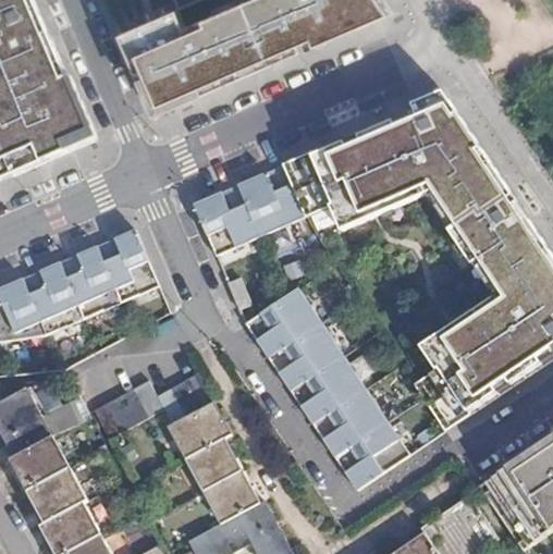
[(0,177),(12,173),(8,164),(88,128),(32,0),(0,0),(0,177)]
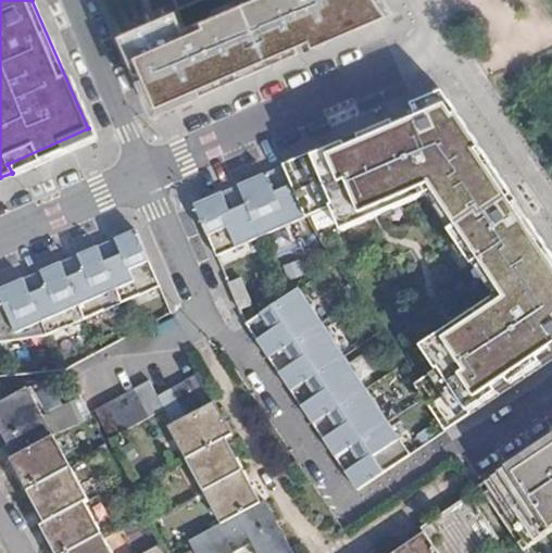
[(145,73),(160,109),(373,15),(387,10),(380,0),(236,0),(182,24),(174,5),(159,12),(161,19),(120,37),(137,76),(145,73)]
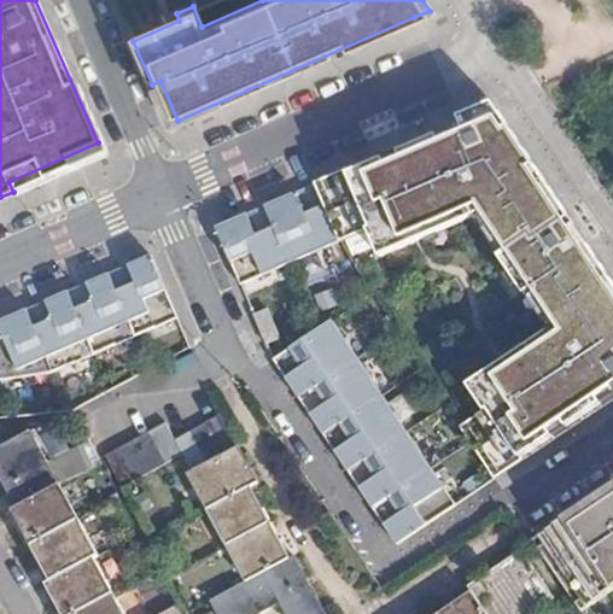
[(176,13),(129,34),(133,41),(179,21),(176,13)]
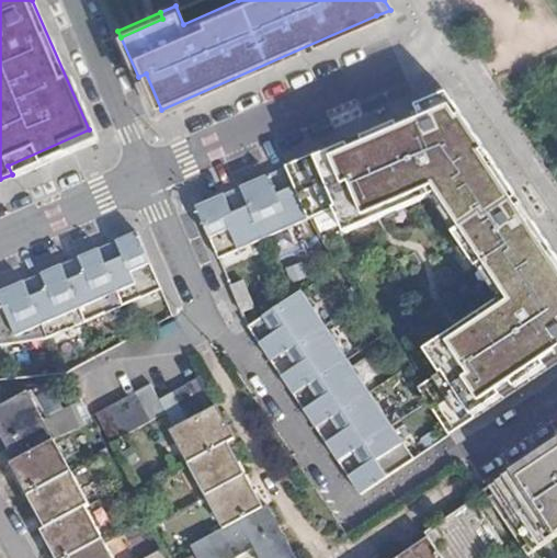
[(161,110),(146,73),(138,77),(154,113),(161,110)]
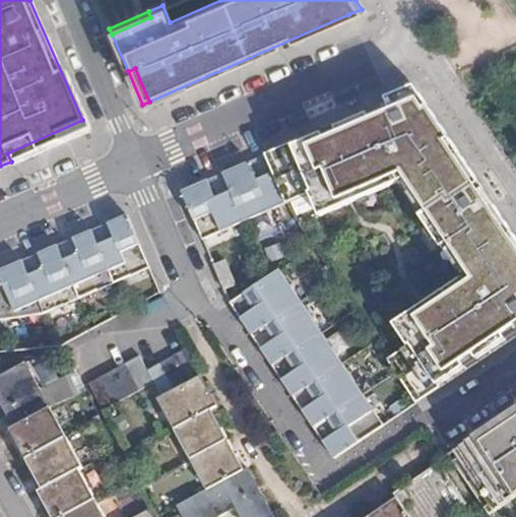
[(515,321),(515,239),(484,190),(425,104),(413,86),(385,99),(389,108),(368,116),(366,111),(333,125),(335,130),(322,136),(320,130),(291,143),(289,140),(262,151),(283,201),(307,191),(317,214),(346,201),(343,194),(346,193),(400,170),(425,208),(417,212),(439,245),(446,241),(466,271),(414,306),(391,322),(405,343),(385,357),(393,370),(413,401),(438,385),(436,383),(463,365),(459,359),(470,351),(474,357),(505,337),(501,331),(515,321)]
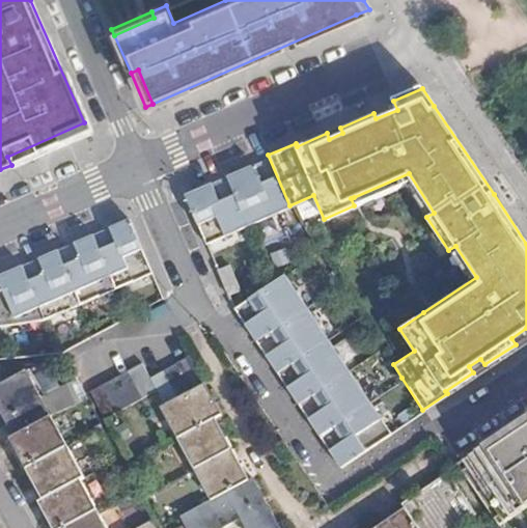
[(84,122),(7,157),(11,165),(88,132),(84,122)]
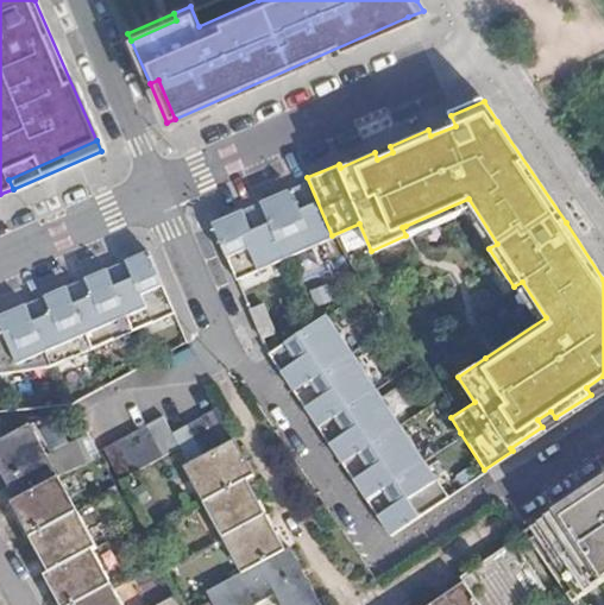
[(307,177),(209,221),(233,277),(283,257),(332,235),(307,177)]
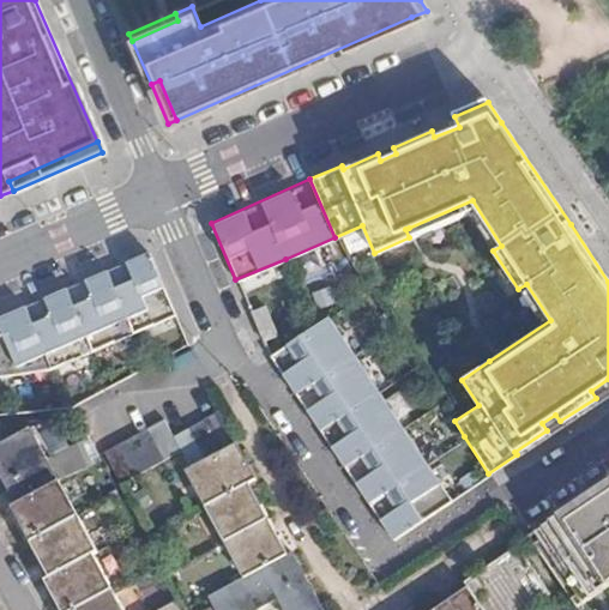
[(173,313),(146,251),(0,313),(0,375),(46,368),(49,367),(92,348),(132,331),(173,313)]
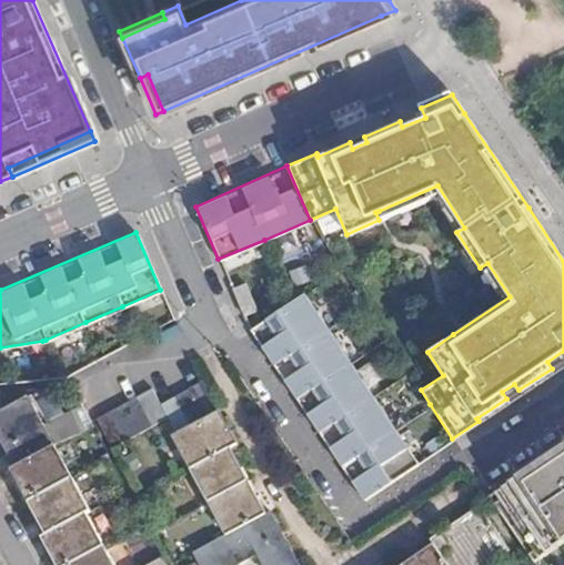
[(242,281),(230,286),(242,313),(254,308),(242,281)]
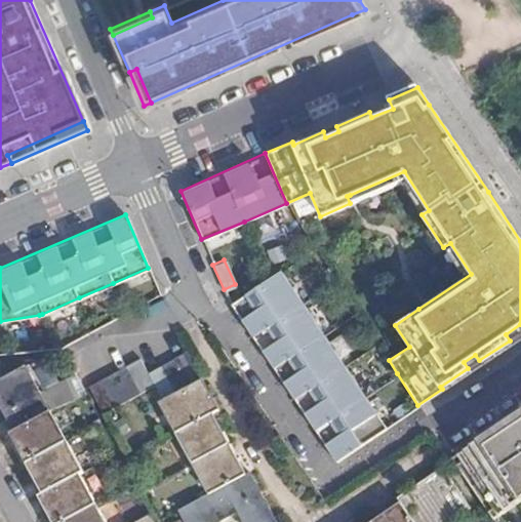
[(270,278),(230,305),(334,460),(385,427),(363,396),(343,364),(322,334),(301,302),(280,272),(278,273),(270,278)]
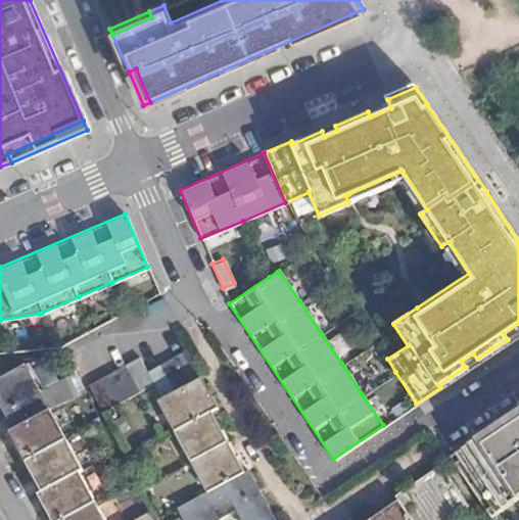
[(184,348),(144,370),(151,382),(158,397),(198,376),(184,348)]
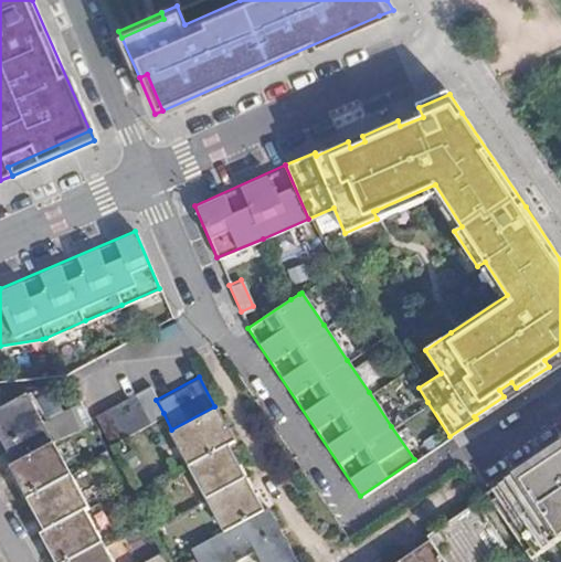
[(163,413),(156,400),(148,383),(93,414),(108,443),(163,413)]
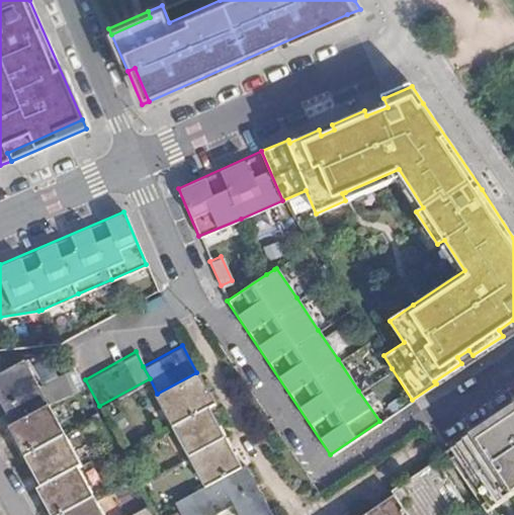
[(0,403),(11,423),(46,404),(21,359),(0,370),(0,403)]
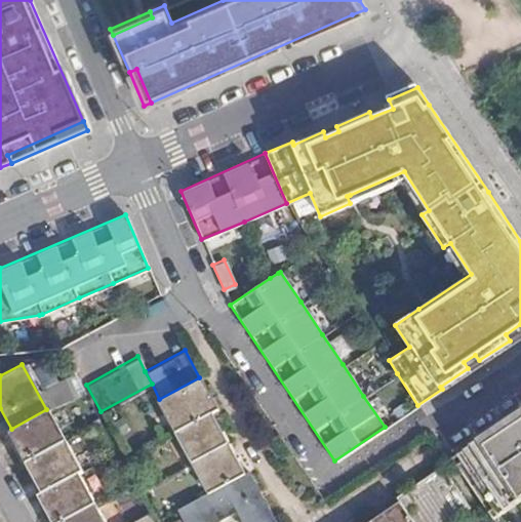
[(215,408),(199,377),(159,399),(157,401),(173,431),(209,411),(215,408)]
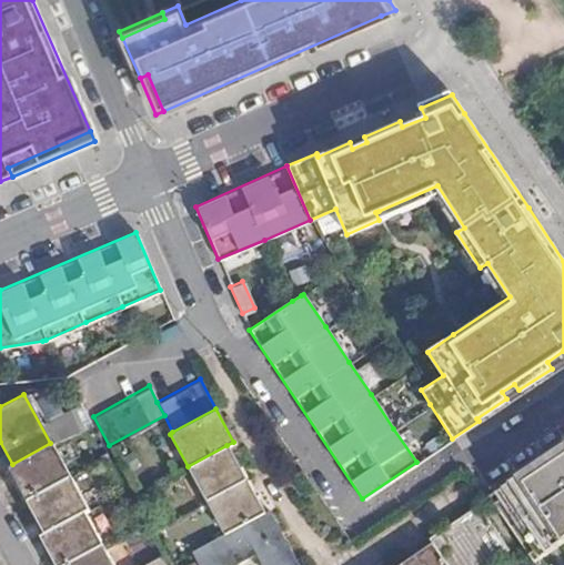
[(68,476),(50,443),(12,464),(8,466),(26,498),(68,476)]
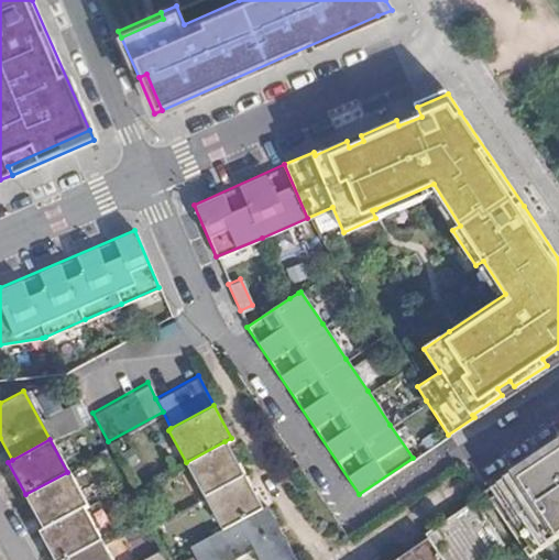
[(484,492),(488,497),(558,449),(558,439),(483,491),(484,492)]
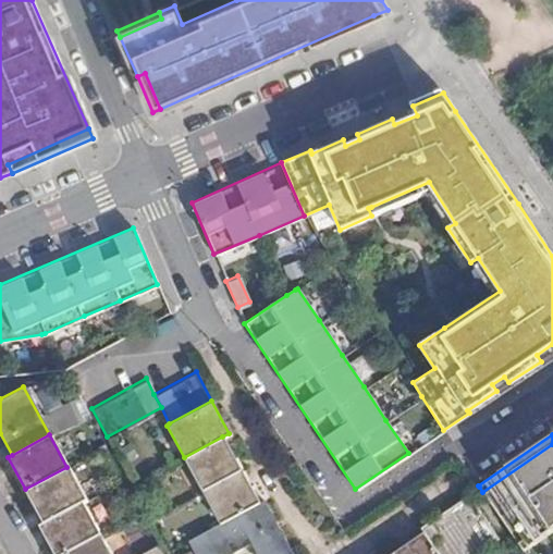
[(240,469),(222,436),(184,457),(201,490),(240,469)]
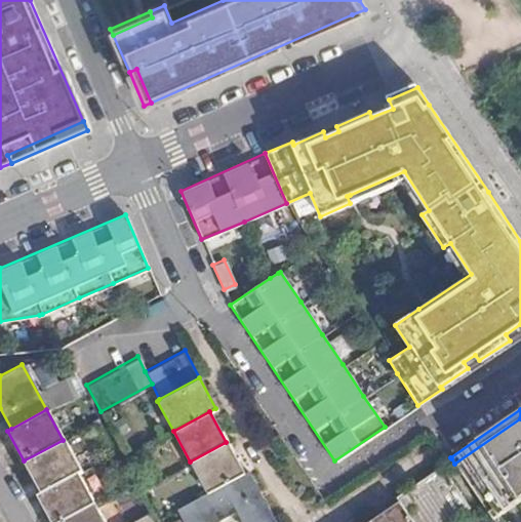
[(520,418),(454,464),(484,507),(520,481),(520,418)]
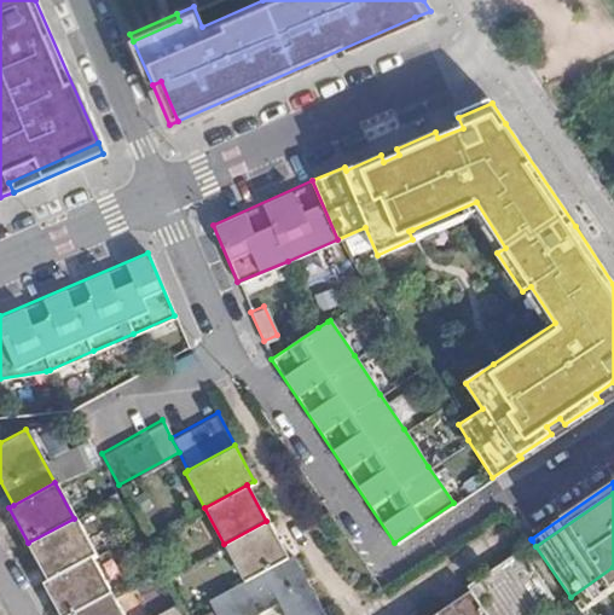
[(94,555),(74,518),(28,543),(47,579),(90,557),(94,555)]
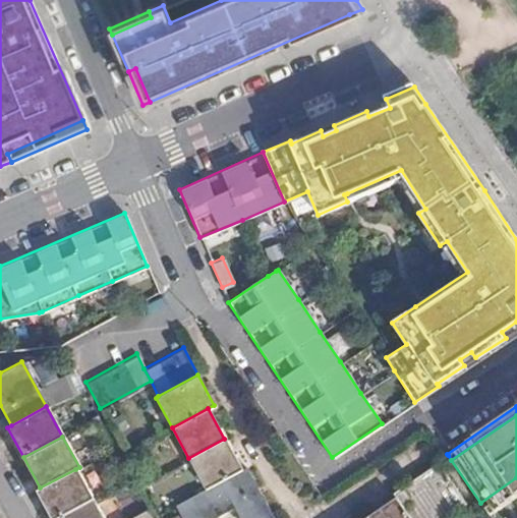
[(239,468),(224,439),(188,458),(205,488),(239,468)]
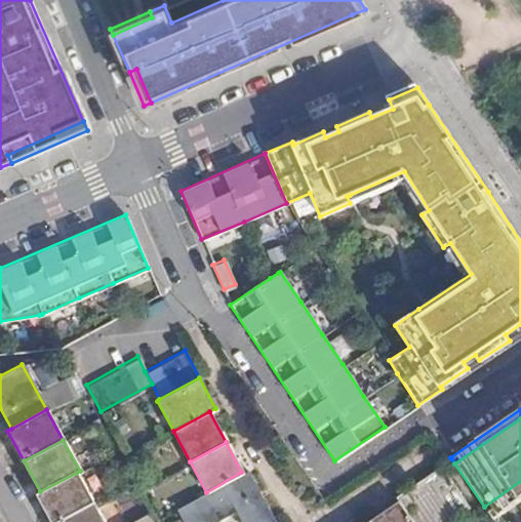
[(394,496),(397,500),(410,521),(442,521),(466,507),(440,466),(394,496)]
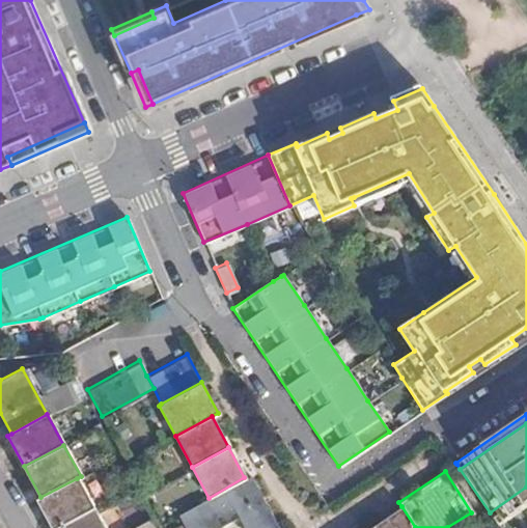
[(276,527),(250,475),(244,477),(209,498),(177,513),(185,527),(212,527),(239,513),(245,527),(276,527)]
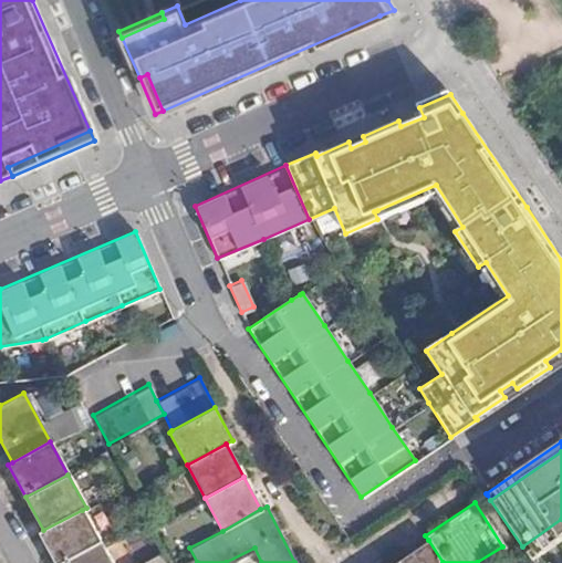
[(61,562),(100,542),(82,510),(43,530),(40,533),(55,562),(61,562)]
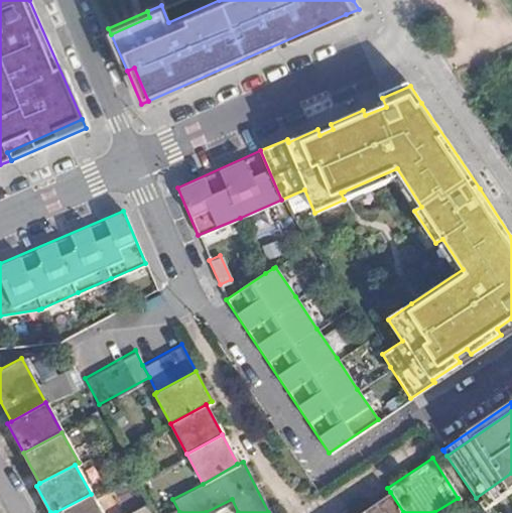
[(403,512),(390,492),(362,512),(363,512),(403,512)]
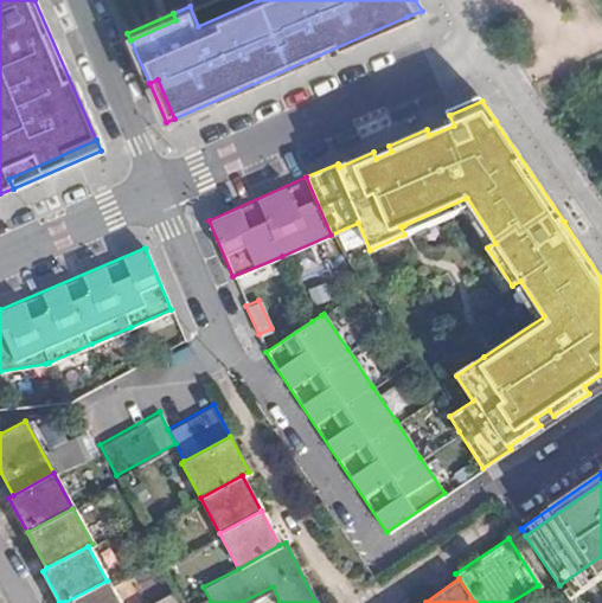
[(117,602),(107,581),(65,602),(117,602)]
